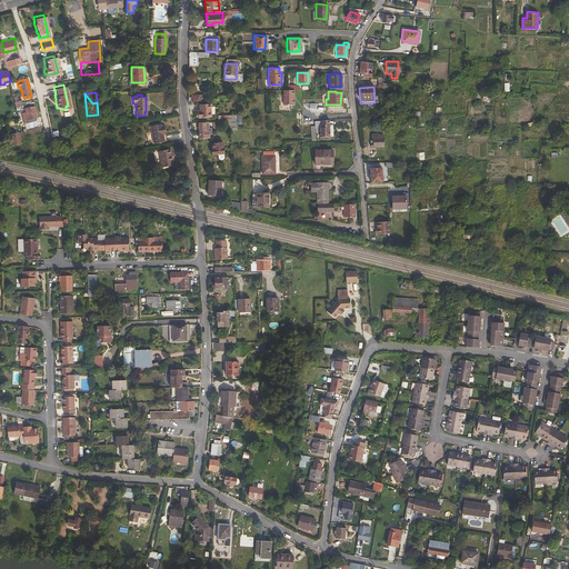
[(200,111),(197,111),(198,117),(210,116),(209,102),(199,103),(200,111)]
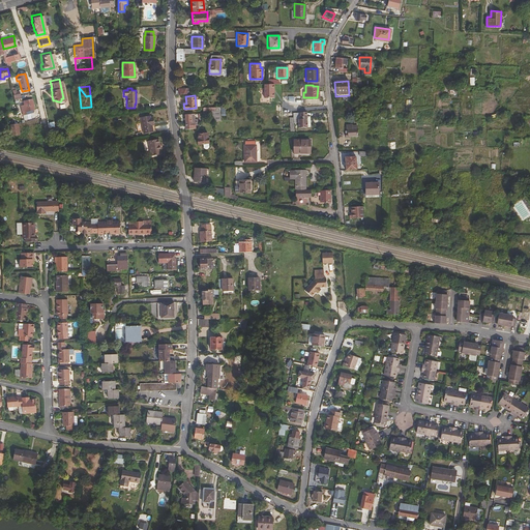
[(280,95),(280,104),(280,107),(280,113),(286,113),(292,112),(299,111),(299,107),(299,104),(299,95),(289,95),(280,95)]
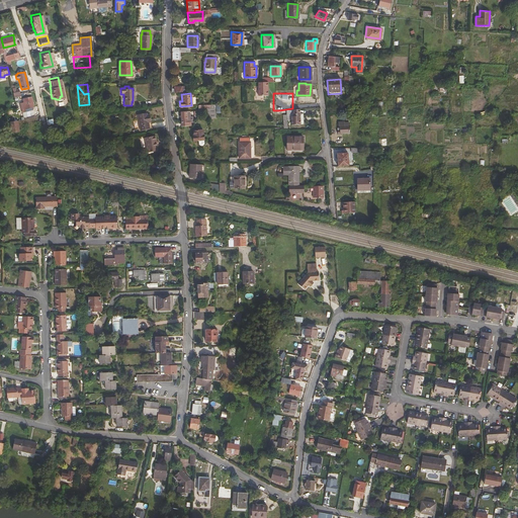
[(22,101),(18,102),(20,112),(24,111),(23,108),(30,106),(31,106),(29,96),(21,98),(22,101)]
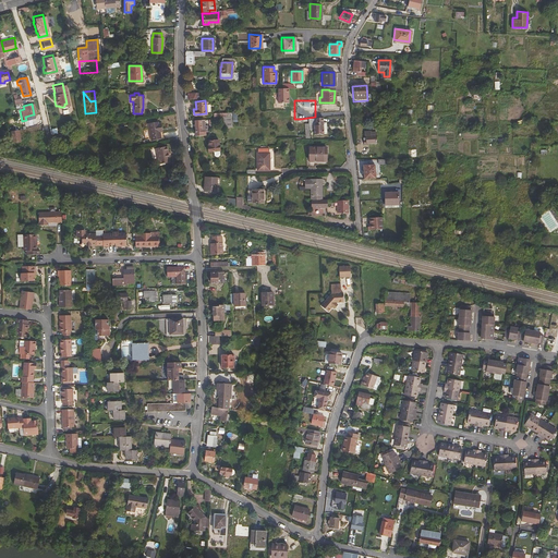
[(231,116),(222,116),(223,125),(226,126),(231,126),(231,116)]
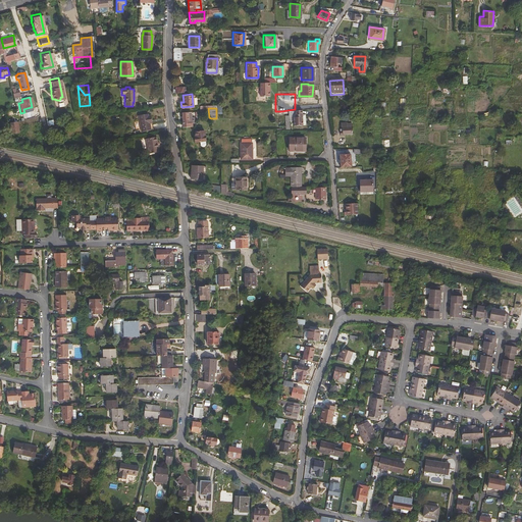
[(181,111),(181,122),(193,121),(193,117),(187,117),(187,111),(181,111)]
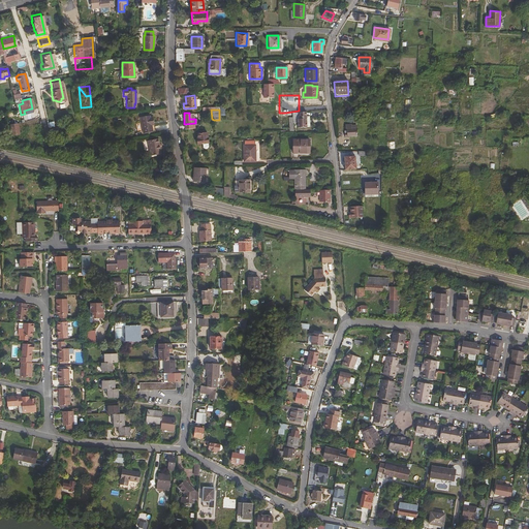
[(148,115),(138,116),(142,132),(150,131),(149,124),(149,122),(151,121),(150,116),(148,117),(148,115)]
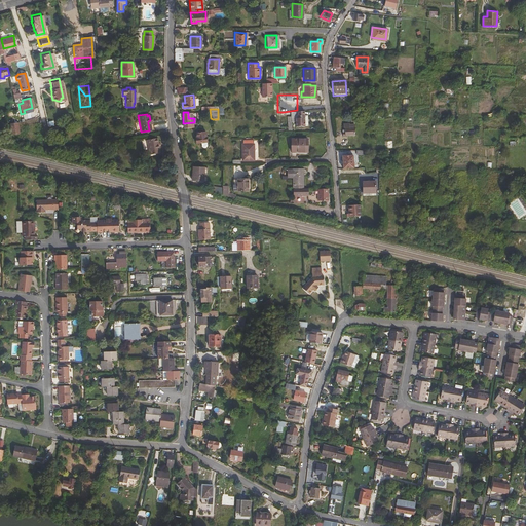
[(304,125),(304,117),(297,117),(295,117),(296,125),(304,125)]
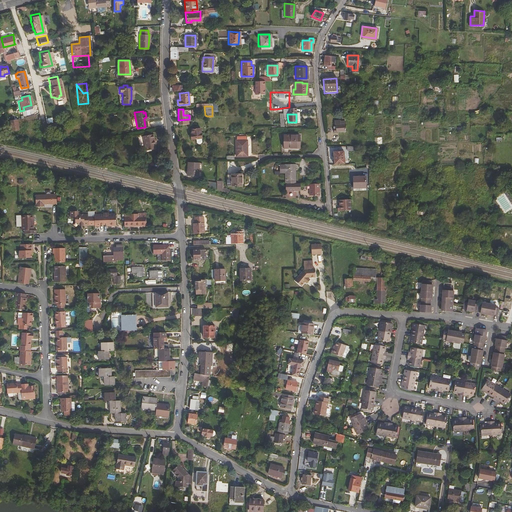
[(16,119),(9,120),(11,130),(18,129),(16,119)]
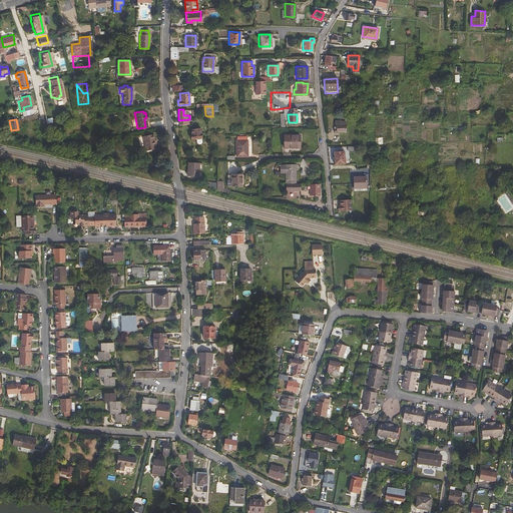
[(334,128),(334,132),(338,132),(346,131),(345,120),(341,120),(341,124),(336,124),(336,128),(334,128)]
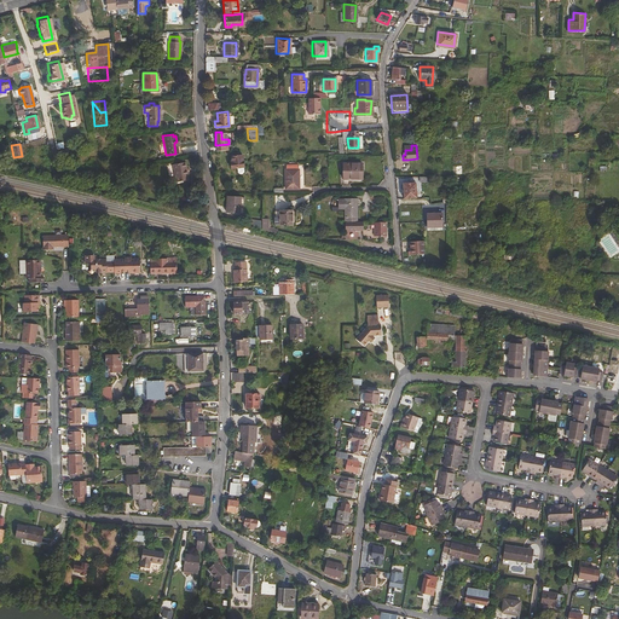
[(230,161),(230,167),(243,165),(242,154),(231,155),(231,161),(230,161)]
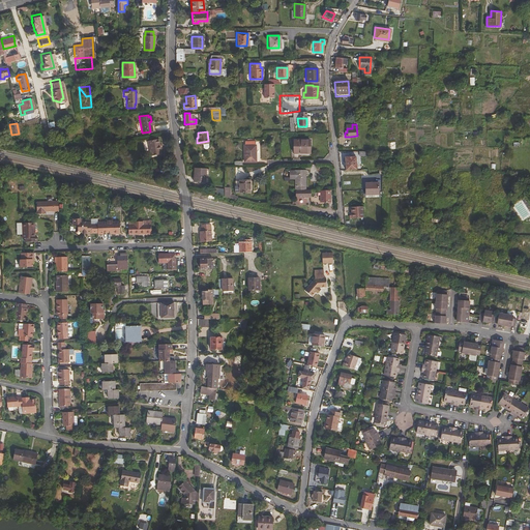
[(158,138),(147,140),(150,154),(160,153),(158,138)]
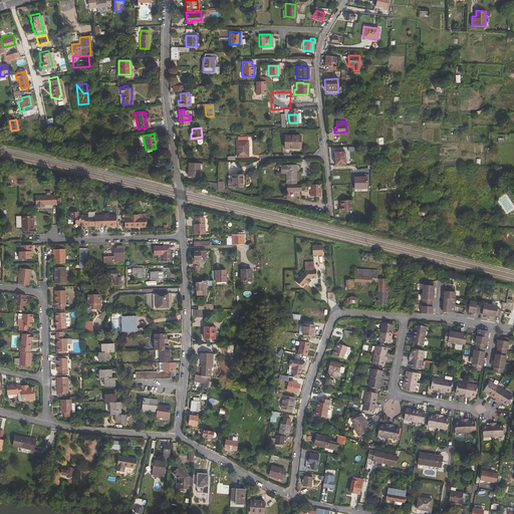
[(299,137),(284,137),(284,148),(299,148),(299,137)]
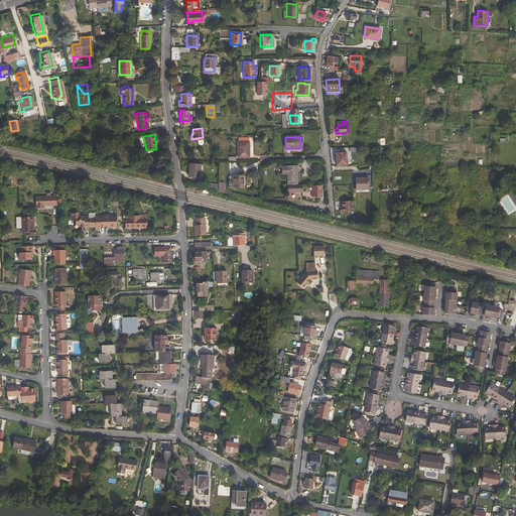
[(237,140),(238,156),(248,156),(248,140),(237,140)]
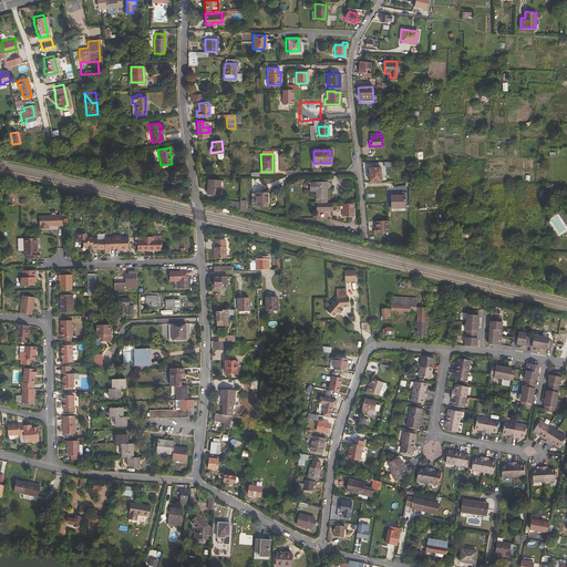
[(380,166),(368,167),(369,181),(381,179),(380,166)]
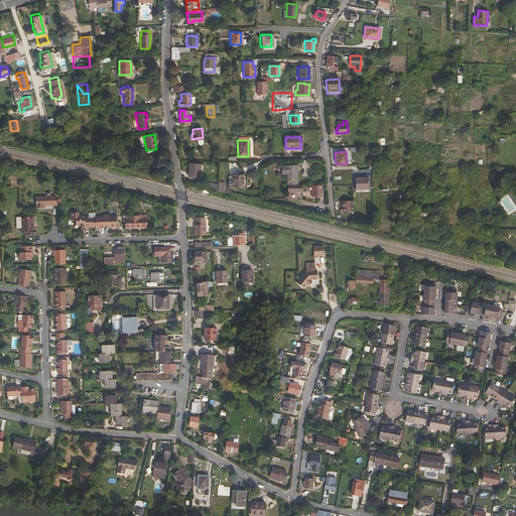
[(188,162),(187,176),(197,176),(198,163),(188,162)]
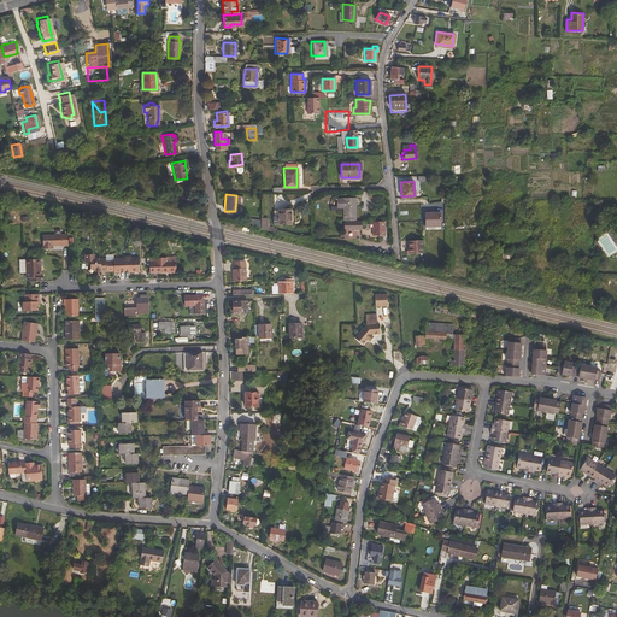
[(342,198),(336,198),(336,207),(342,207),(342,219),(354,219),(354,197),(342,197),(342,198)]
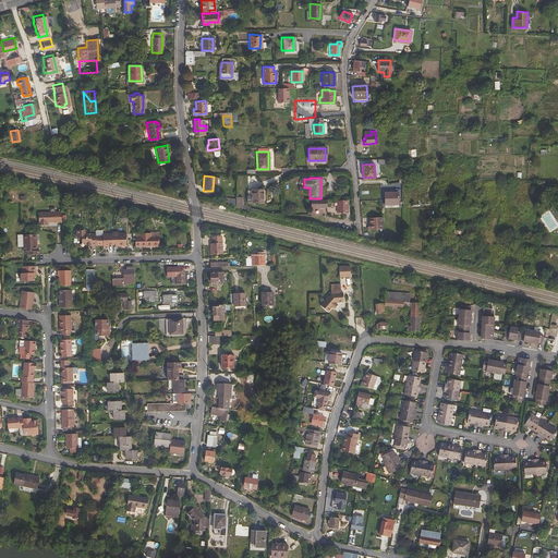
[(264,189),(252,189),(253,202),(264,202),(264,189)]
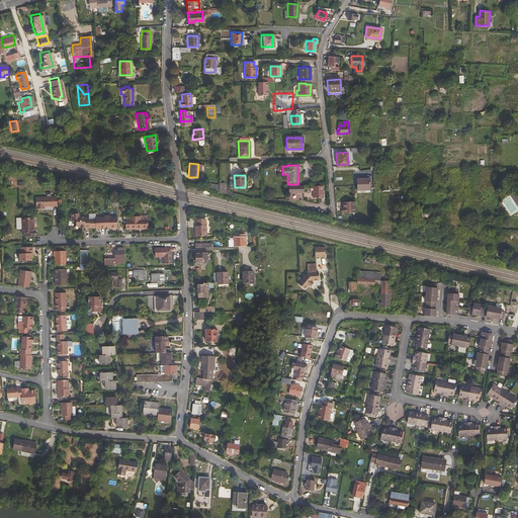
[(356,177),(356,188),(369,188),(368,176),(356,177)]
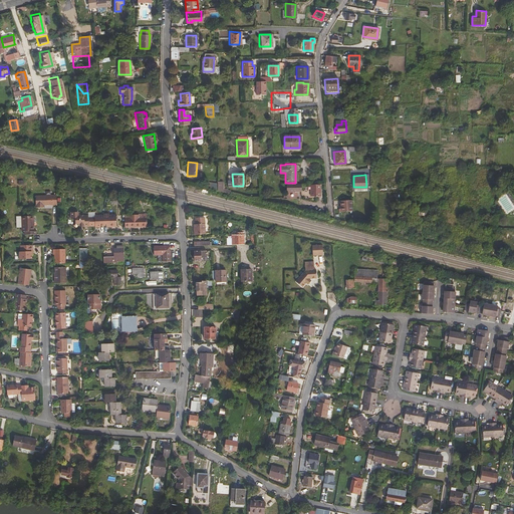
[(208,182),(207,189),(230,192),(230,190),(224,189),(224,182),(218,181),(218,183),(208,182)]
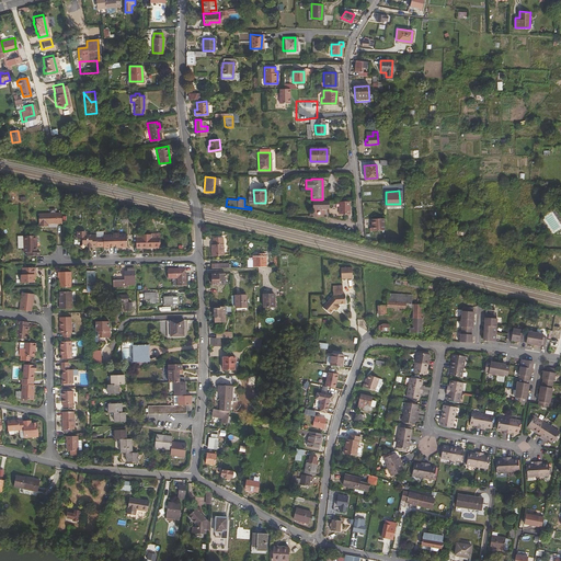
[(338,201),(339,213),(350,213),(348,201),(338,201)]
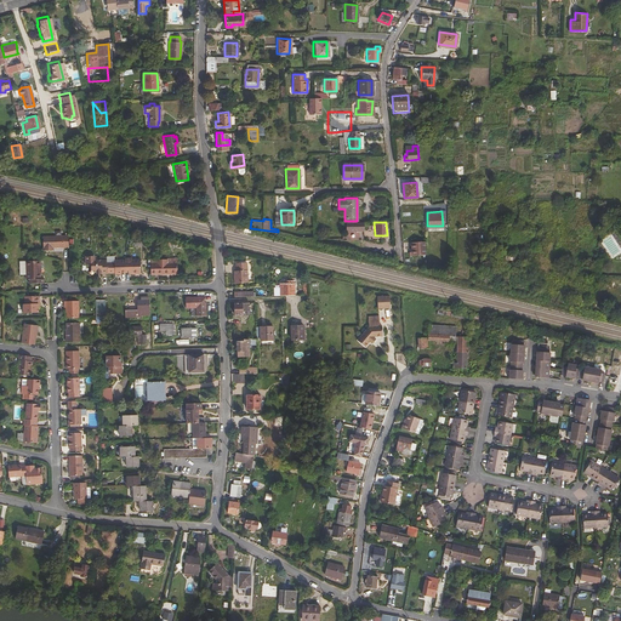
[(53,246),(69,246),(68,234),(44,235),(44,249),(50,249),(50,246),(53,246)]
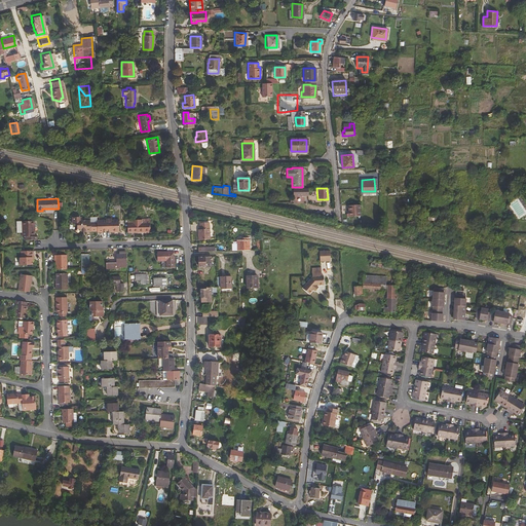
[(360,204),(348,204),(348,215),(360,215),(360,204)]
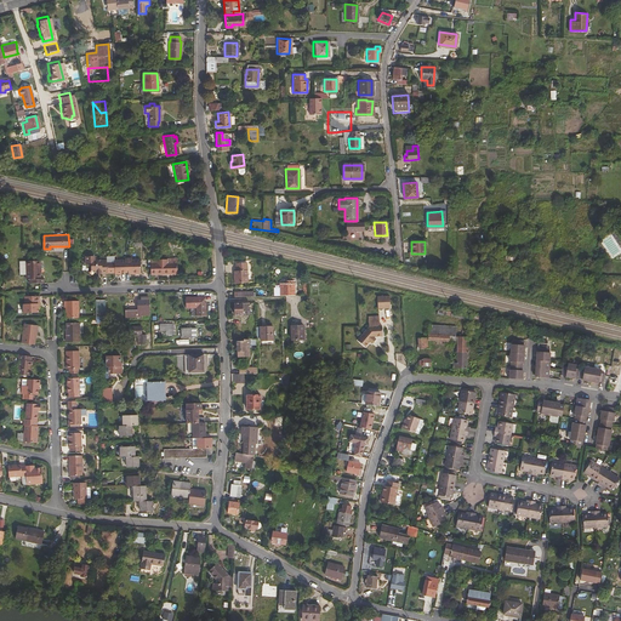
[(100,272),(107,272),(107,271),(107,261),(107,258),(95,258),(93,258),(93,256),(93,254),(83,255),(83,263),(90,263),(90,268),(87,271),(90,273),(92,273),(95,271),(96,271),(100,271),(100,272)]
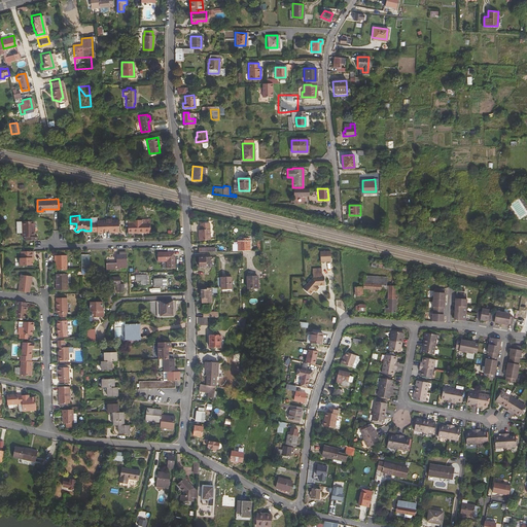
[(91,221),(91,230),(97,230),(97,232),(103,232),(103,230),(110,230),(110,231),(119,231),(118,219),(111,219),(111,218),(106,218),(106,219),(97,219),(97,221),(91,221)]
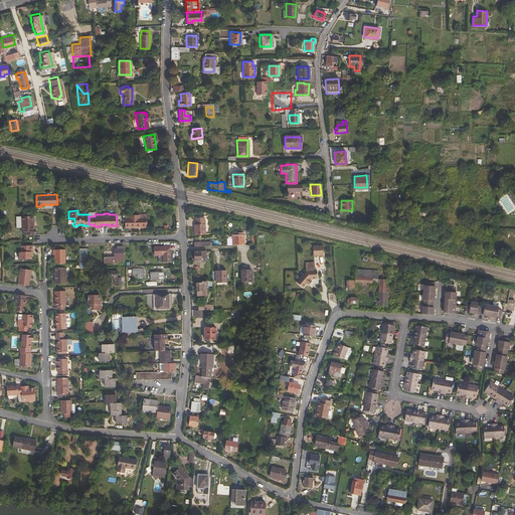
[(125,217),(125,226),(147,225),(147,216),(139,216),(139,213),(130,214),(130,217),(125,217)]
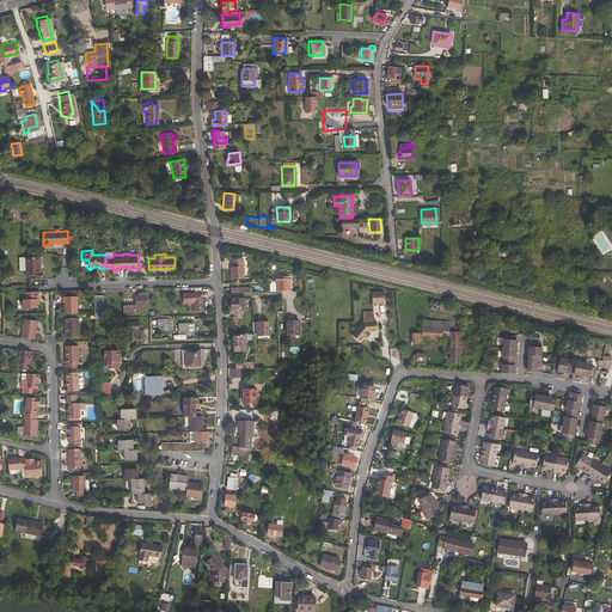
[(29,279),(38,279),(43,279),(43,274),(40,274),(40,256),(25,256),(25,275),(29,275),(29,279)]
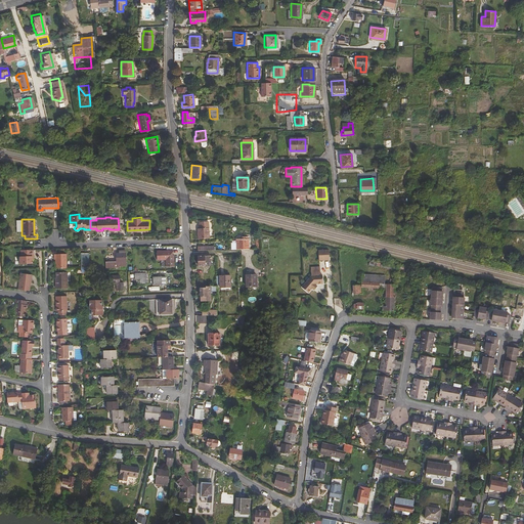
[(207,221),(198,222),(199,228),(197,228),(198,239),(209,237),(207,221)]
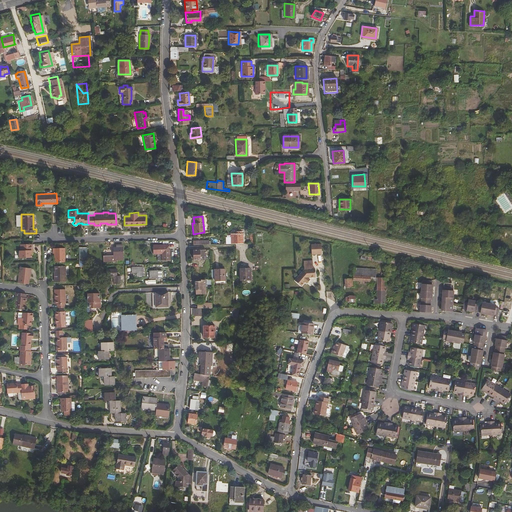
[(230,233),(230,243),(234,242),(242,242),(242,232),(240,232),(240,230),(237,230),(237,233),(234,233),(230,233)]
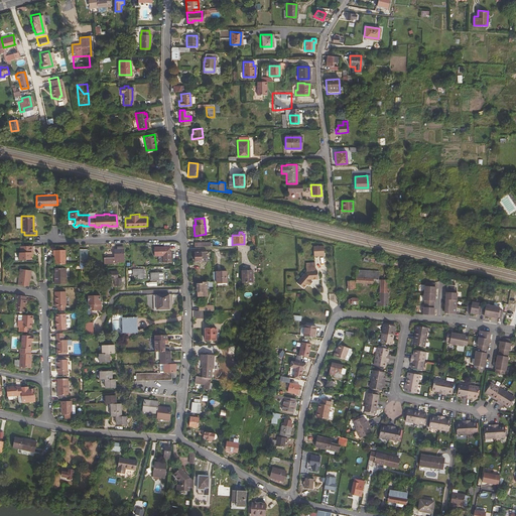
[(323,244),(312,245),(312,255),(323,254),(323,244)]
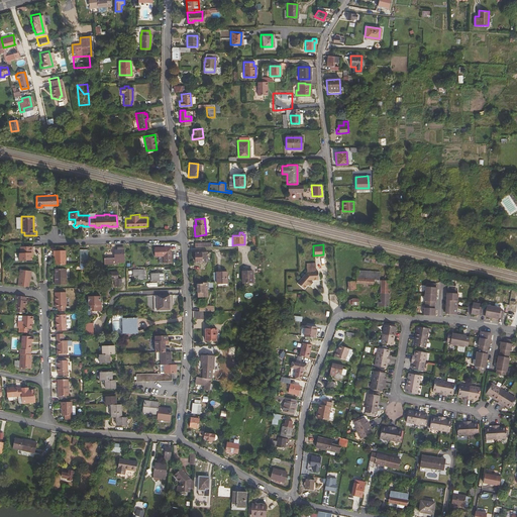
[(32,251),(32,245),(20,246),(20,253),(19,253),(19,260),(31,260),(31,255),(31,251),(32,251)]
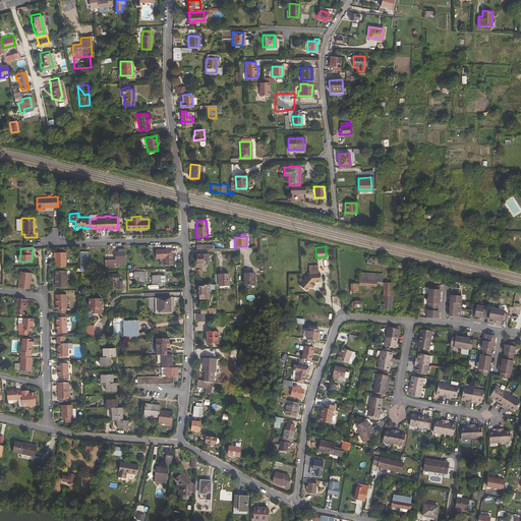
[(164,252),(164,264),(172,264),(172,252),(170,252),(170,247),(159,248),(159,252),(164,252)]
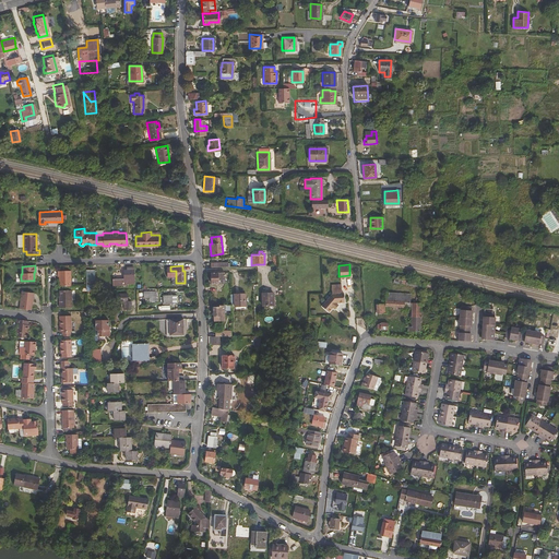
[(133,282),(133,269),(127,269),(123,269),(123,277),(113,277),(113,283),(133,282)]
